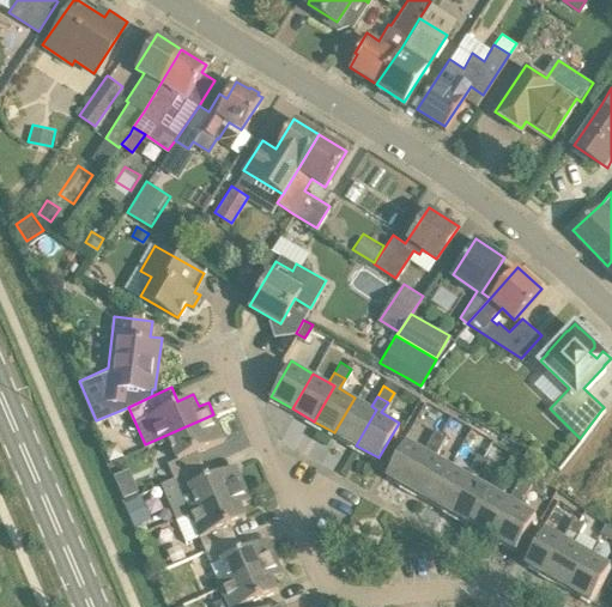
[(356,445),(376,410),(371,406),(365,402),(355,398),(334,432),(356,445)]
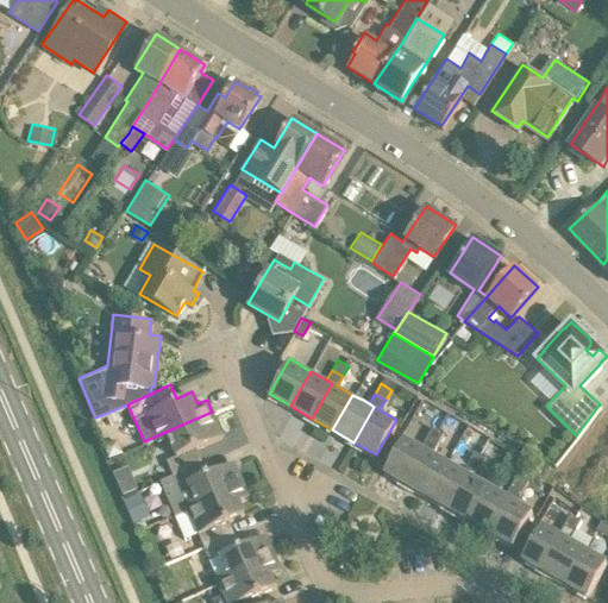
[(110,421),(120,416),(117,408),(106,413),(110,421)]
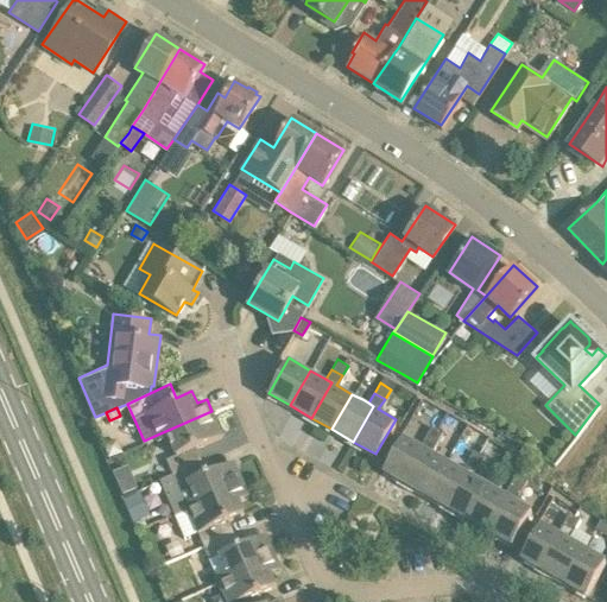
[(165,457),(171,470),(201,457),(195,444),(221,433),(212,411),(155,436),(157,441),(166,436),(174,454),(165,457)]
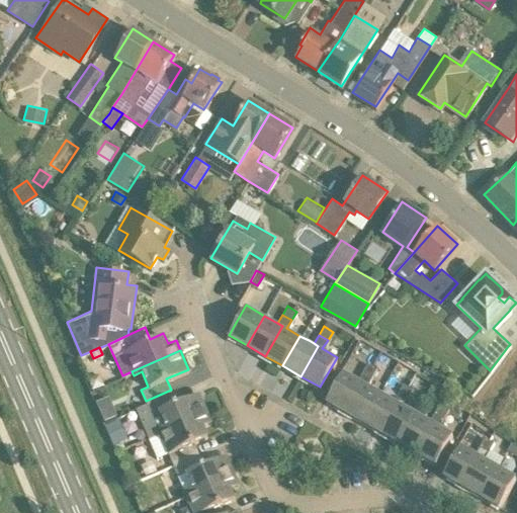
[(362,369),(372,375),(376,366),(367,360),(362,369)]
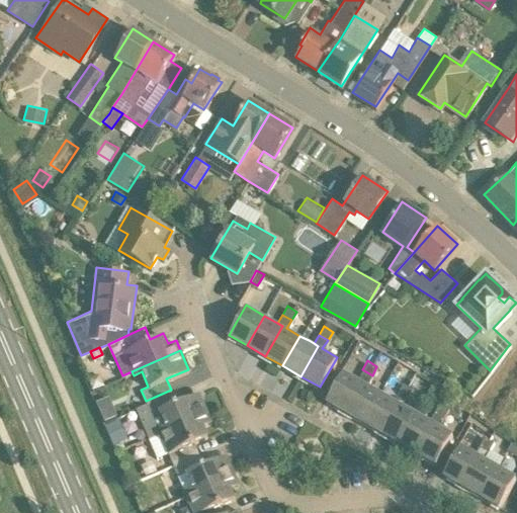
[(367,383),(372,375),(362,369),(357,378),(362,380),(345,411),(363,422),(380,392),(367,383)]
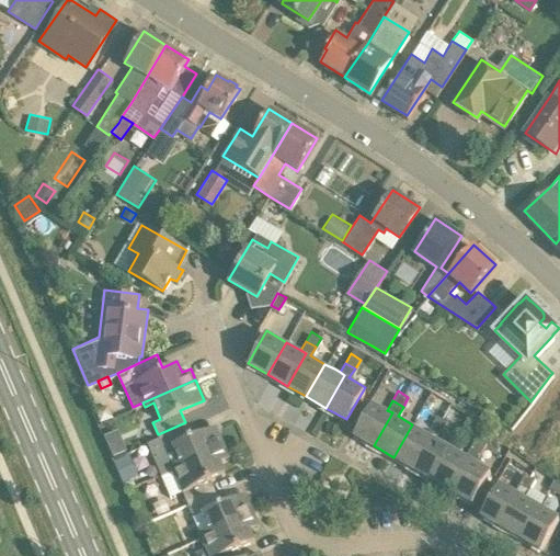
[(374,445),(392,412),(387,410),(372,401),(353,433),(374,445)]
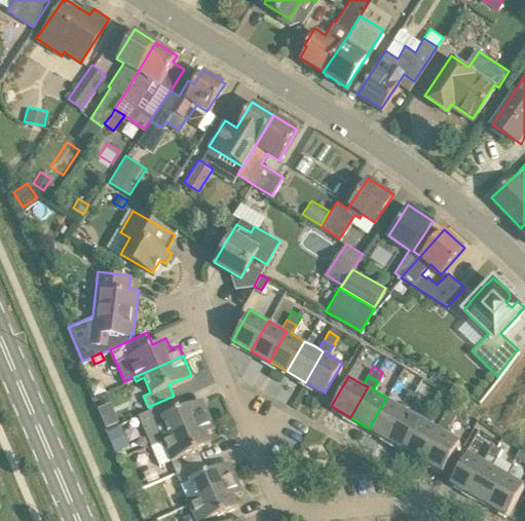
[(404,396),(414,401),(419,393),(409,387),(404,396)]
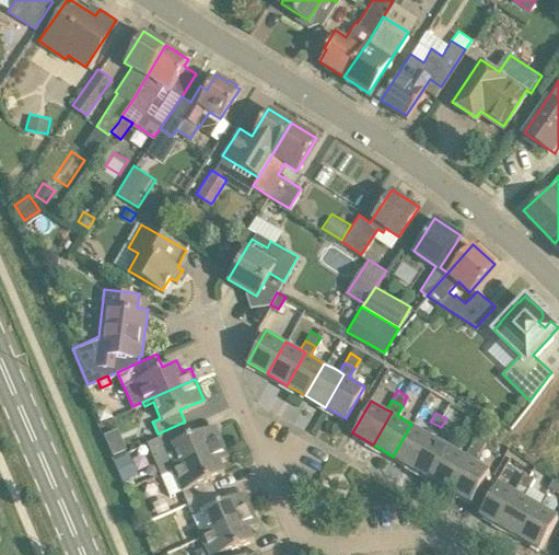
[(151,448),(160,470),(161,473),(174,467),(224,446),(214,423),(190,434),(185,421),(158,434),(147,439),(151,448)]
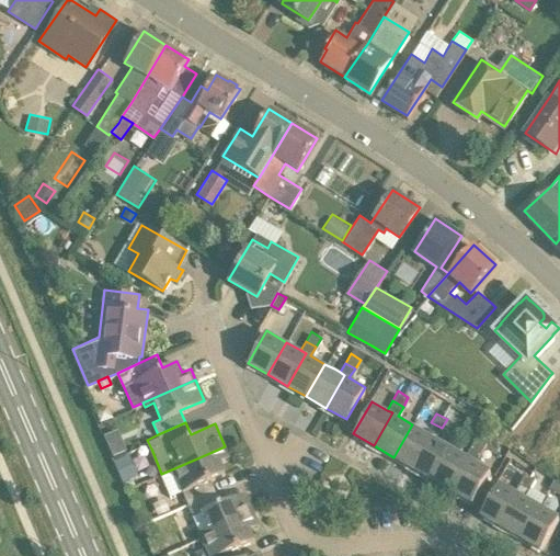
[(436,438),(442,428),(431,422),(425,432),(431,435),(412,467),(432,478),(449,446),(436,438)]
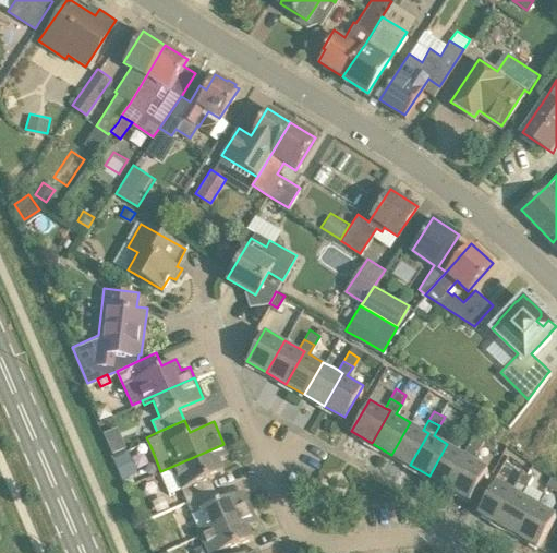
[(410,465),(428,433),(423,430),(410,422),(391,455),(410,465)]
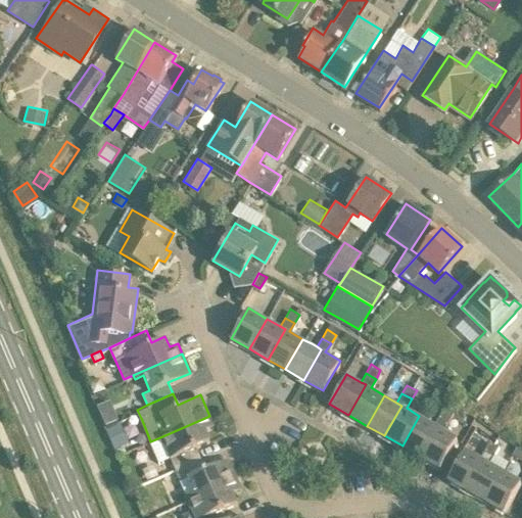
[(438,414),(448,420),(453,412),(443,406),(438,414)]
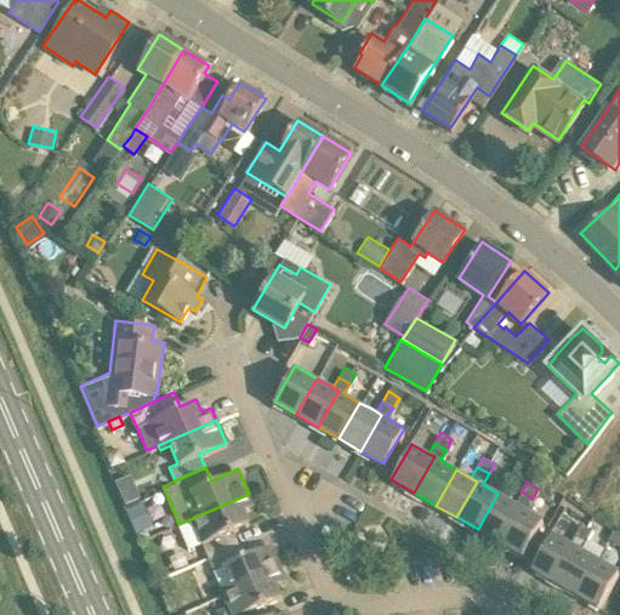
[(525,510),(533,499),(521,491),(513,502),(521,506),(500,542),(522,554),(542,519),(525,510)]
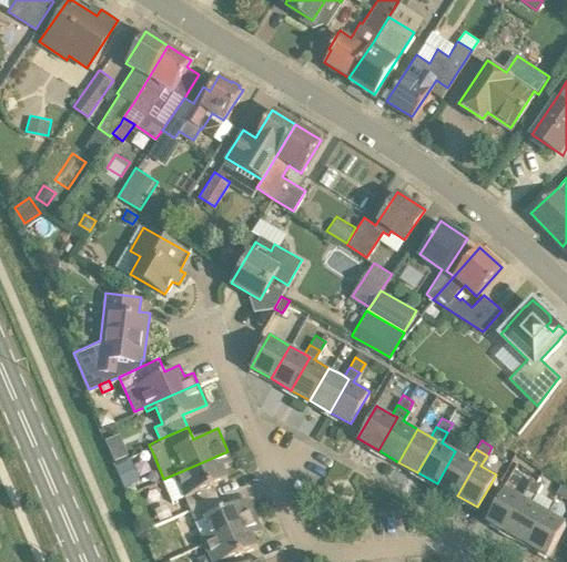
[(184,494),(189,506),(190,508),(218,496),(212,482),(226,476),(222,465),(232,460),(228,451),(176,473),(163,479),(172,500),(184,494)]
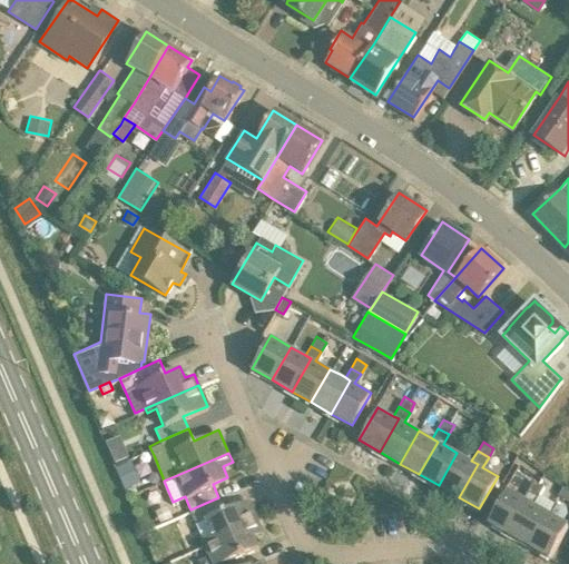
[(459,497),(478,464),(471,461),(457,453),(439,485),(459,497)]
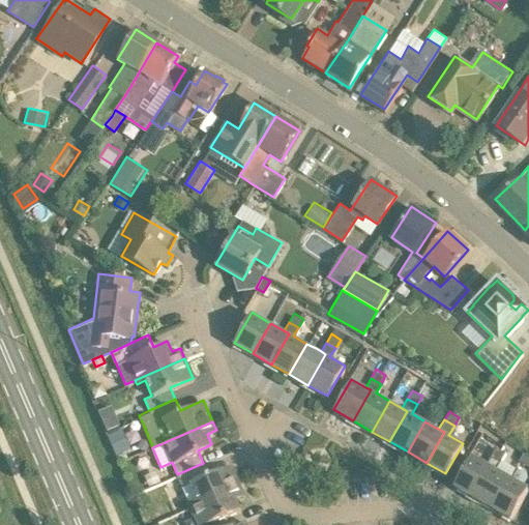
[(127,448),(119,428),(107,433),(116,454),(127,448)]
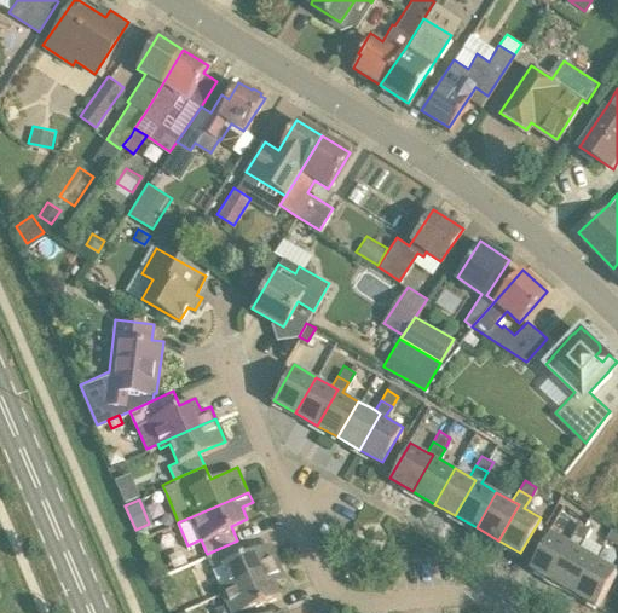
[(572,530),(584,537),(590,526),(578,519),(572,530)]
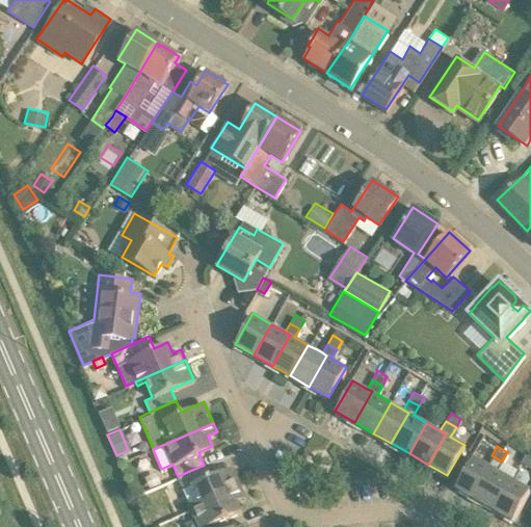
[(497,470),(502,462),(492,455),(487,465),(492,467),(474,498),(492,508),(509,477),(497,470)]
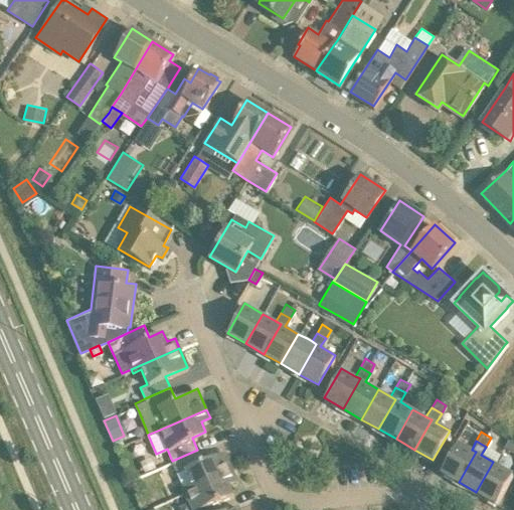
[(505,449),(513,454),(513,444),(509,441),(505,449)]
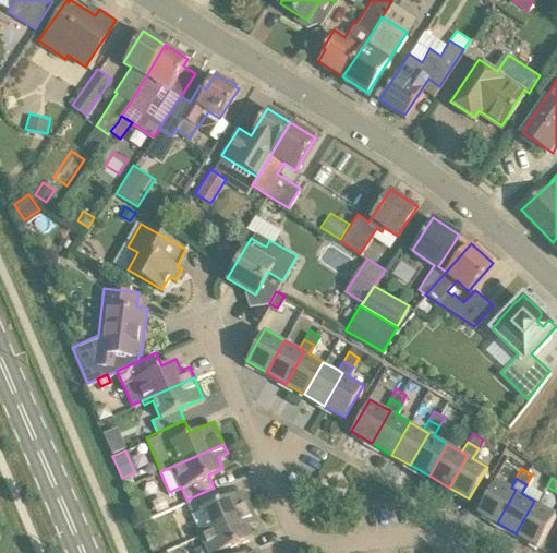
[(497,523),(516,490),(511,488),(496,479),(477,512),(497,523)]
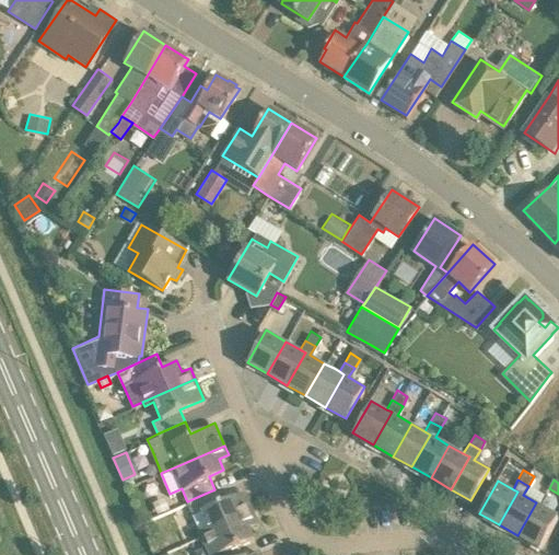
[(207,527),(198,530),(200,535),(254,512),(244,490),(220,500),(214,489),(187,501),(193,515),(200,511),(207,527)]
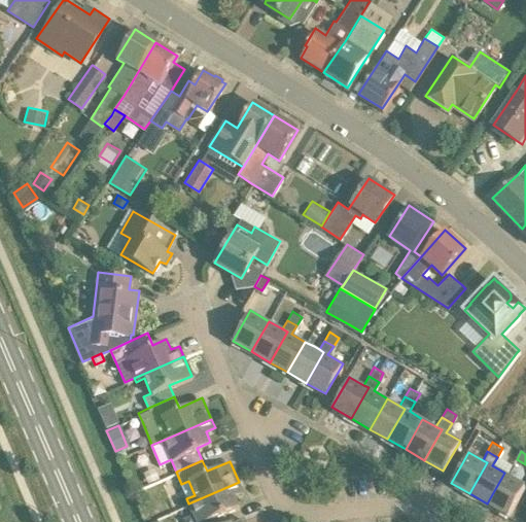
[(507,515),(525,484),(504,473),(487,503),(507,515)]
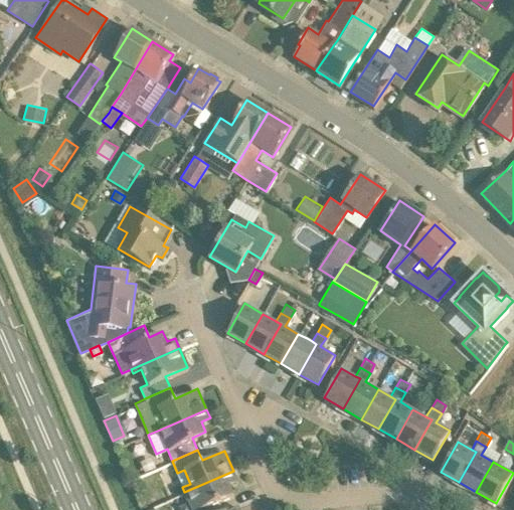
[(233,471),(184,492),(186,497),(187,497),(193,509),(223,509),(224,509),(219,499),(232,494),(228,484),(236,480),(233,471)]
